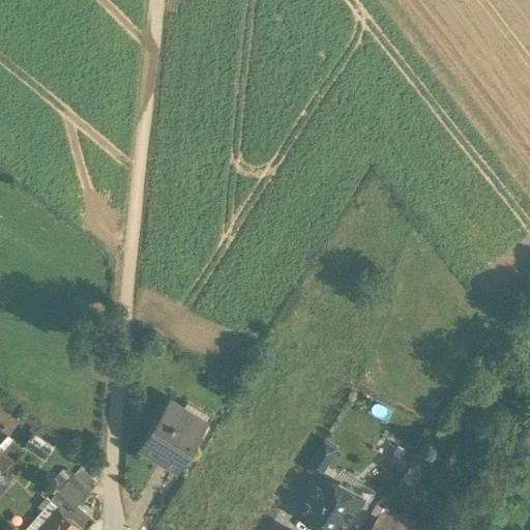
[(182,411),(169,403),(140,451),(175,473),(203,427),(181,413),(182,411)]
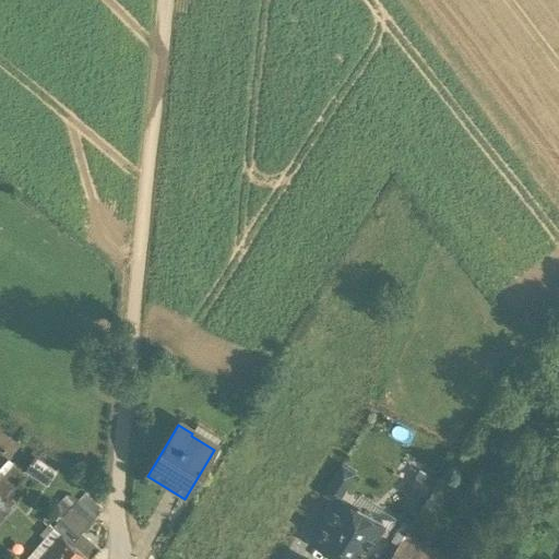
[(36,456),(25,471),(47,486),(58,472),(36,456)]
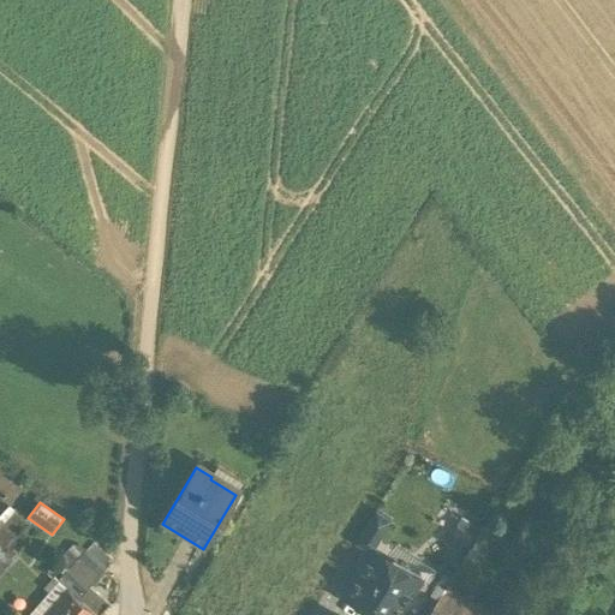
[(0,548),(0,549),(25,519),(10,507),(0,518),(0,548)]
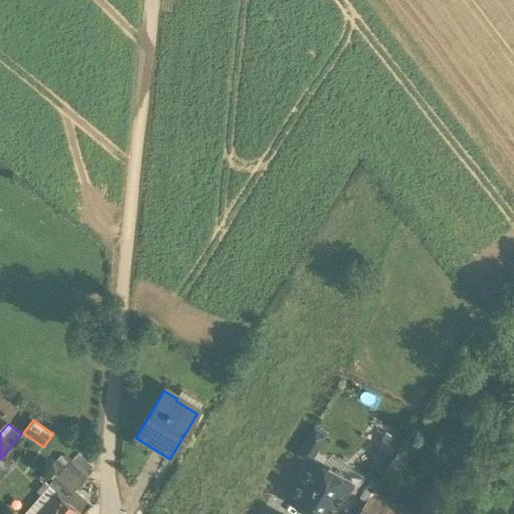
[(407,448),(391,473),(404,481),(419,456),(407,448)]
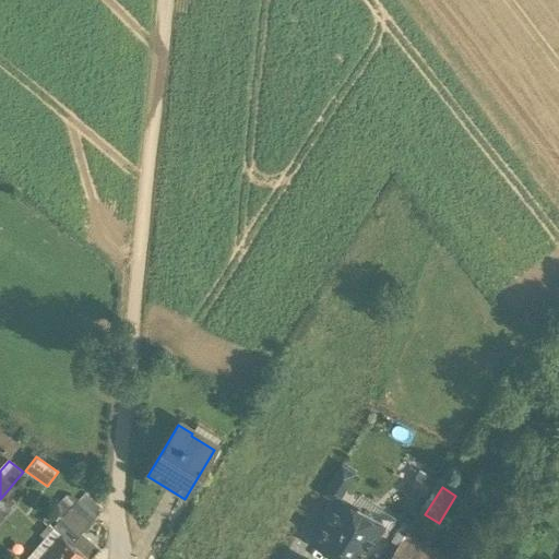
[(59,539),(71,526),(80,535),(103,510),(84,495),(79,501),(61,520),(50,532),(59,539)]
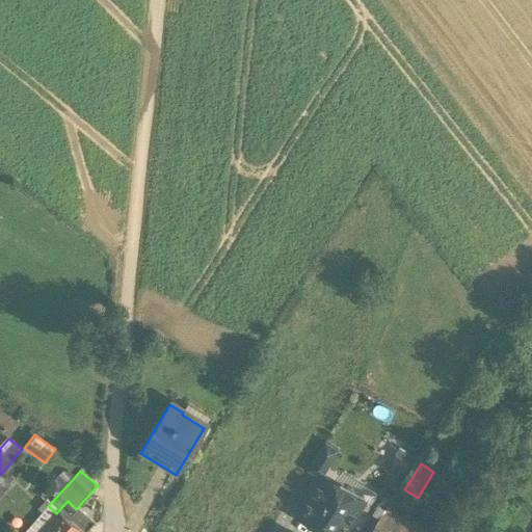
[(51,487),(58,495),(75,477),(64,472),(51,487)]
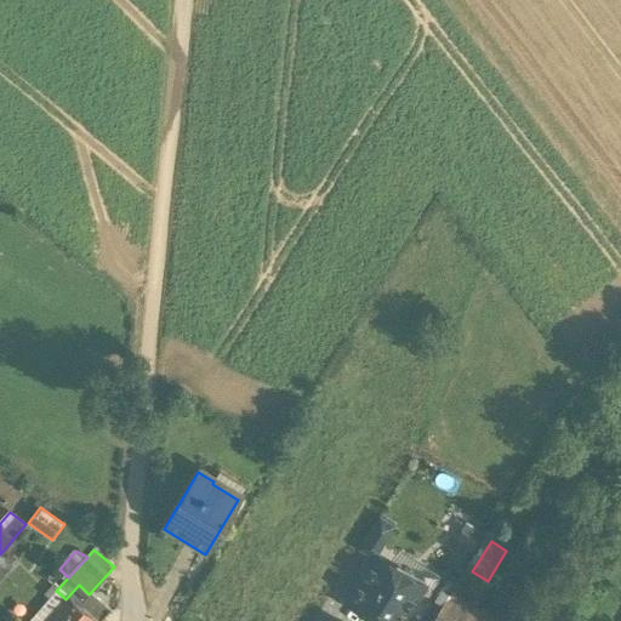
[(0,553),(0,579),(12,564),(0,554),(0,553)]
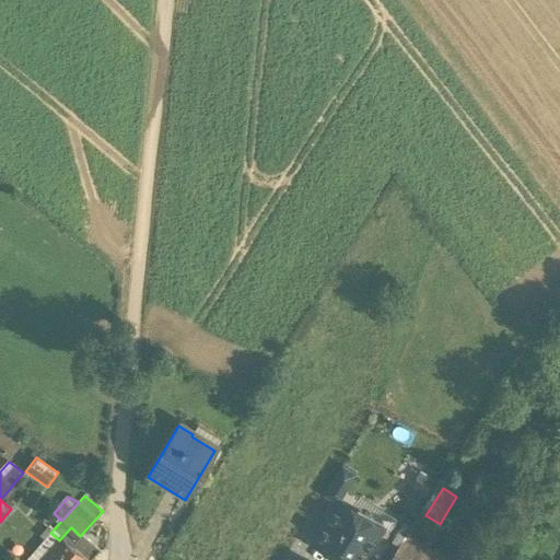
[(352,515),(338,506),(331,509),(326,517),(327,524),(319,537),(322,538),(325,548),(323,551),(336,559),(363,559),(381,533),(366,524),(364,517),(358,514),(352,515)]
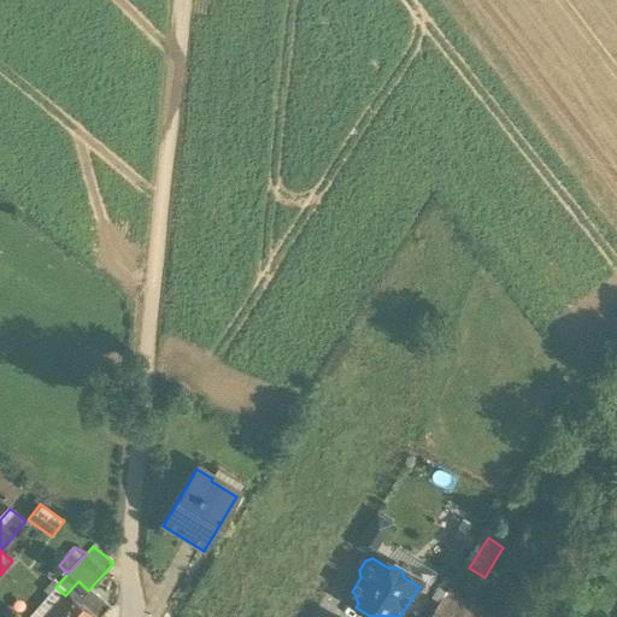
[(78,581),(65,595),(88,616),(97,616),(107,606),(88,591),(78,581)]
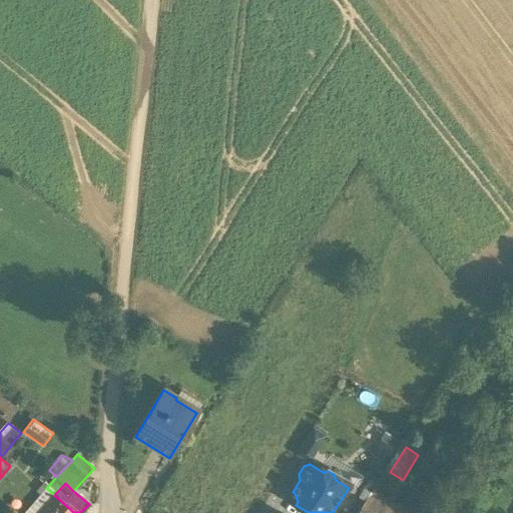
[(405,512),(371,494),(359,512),(405,512)]
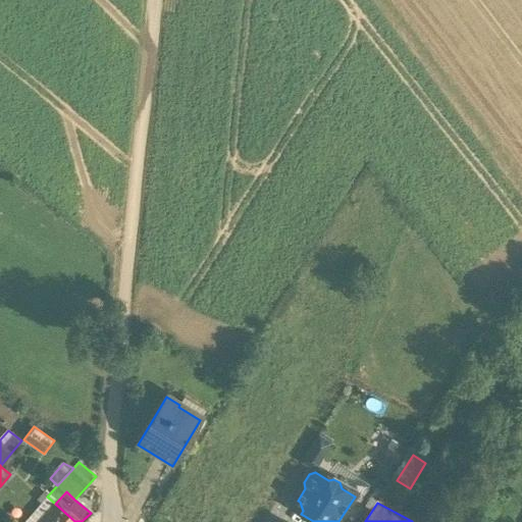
[(74,521),(55,504),(39,521),(74,521)]
